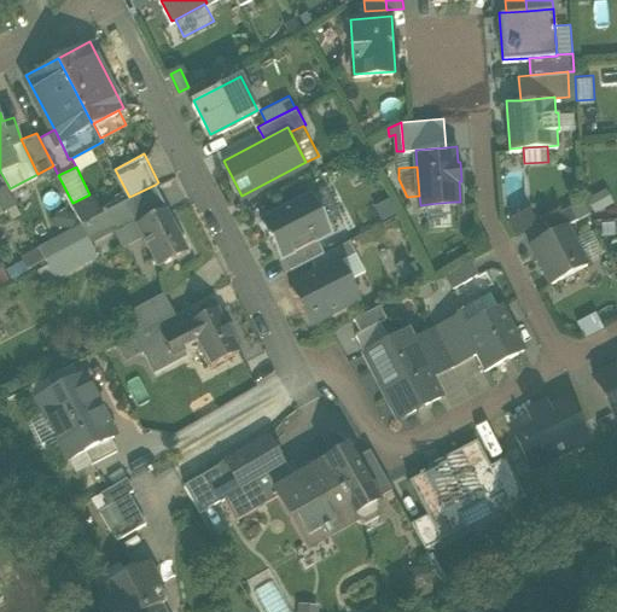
[(326,184),(312,191),(327,222),(342,215),(326,184)]
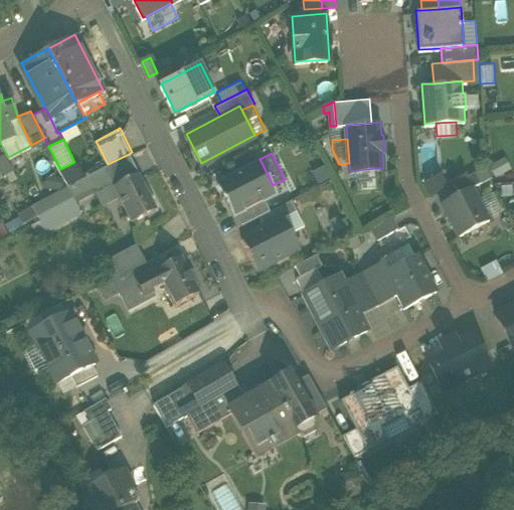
[(139,172),(129,154),(108,164),(105,166),(112,180),(115,185),(139,172)]
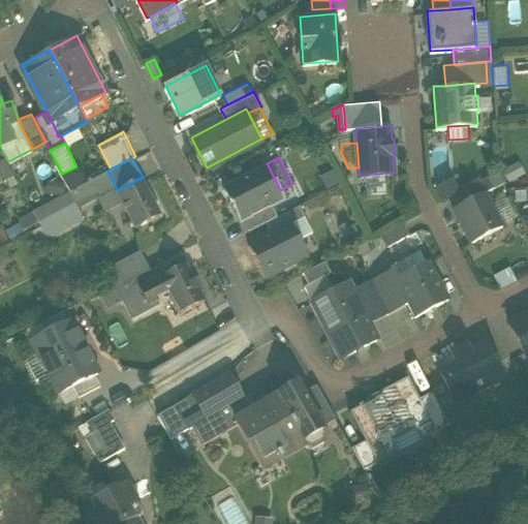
[(520,158),(504,167),(510,179),(526,170),(520,158)]
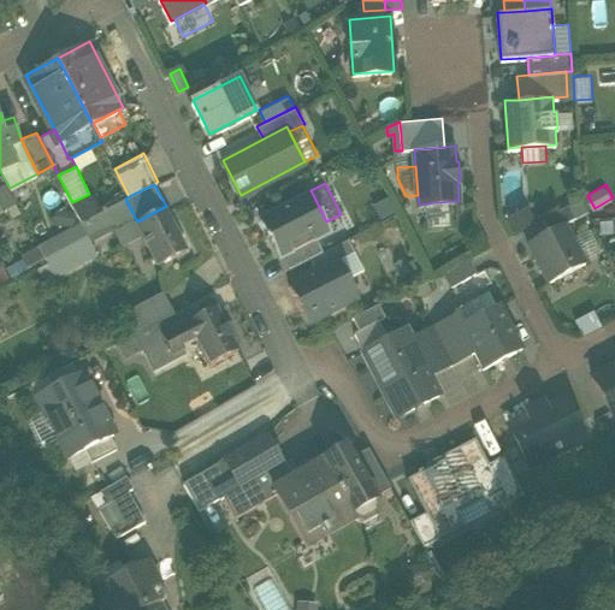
[(9,188),(0,191),(0,209),(17,201),(10,188),(9,188)]
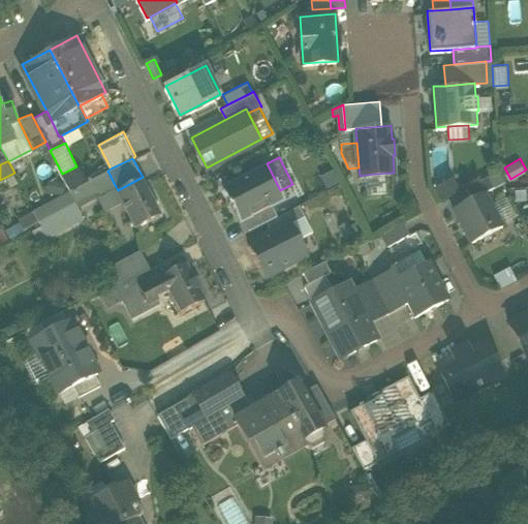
[(233,199),(242,218),(272,203),(283,197),(280,190),(267,163),(223,186),(230,201),(233,199)]
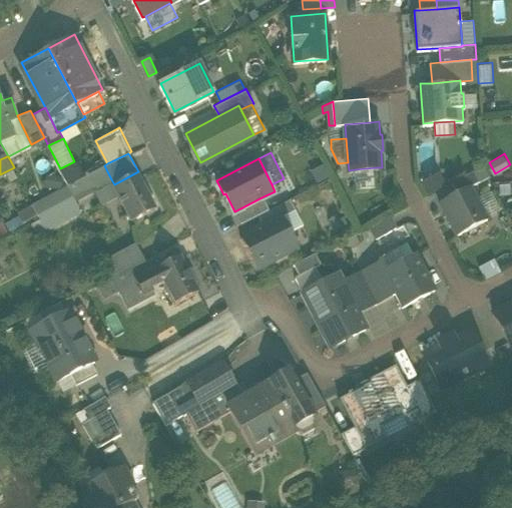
[(60,168),(68,183),(85,175),(78,161),(74,161),(60,168)]
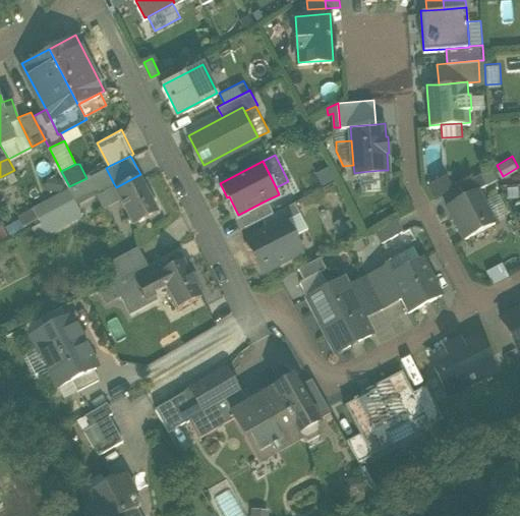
[(335,177),(329,165),(315,171),(322,184),(335,177)]
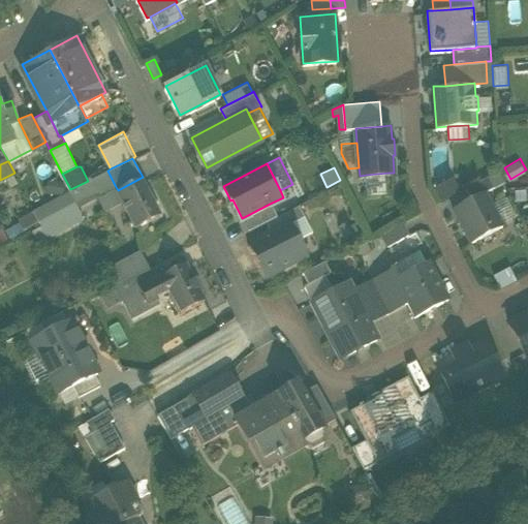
[(107,171),(92,178),(100,192),(115,185),(107,171)]
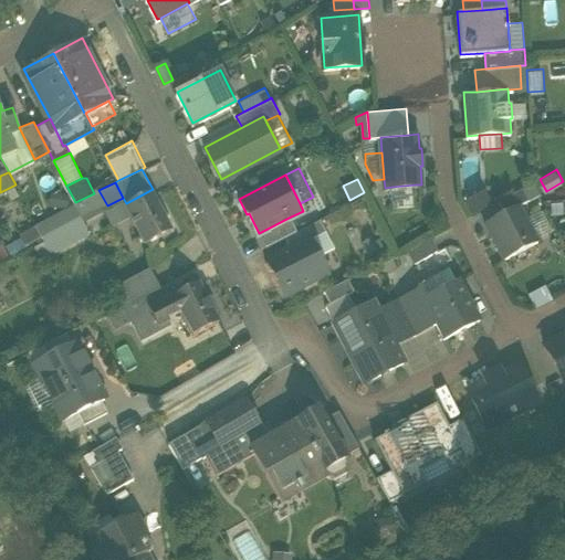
[(417,203),(416,185),(391,187),(391,205),(417,203)]
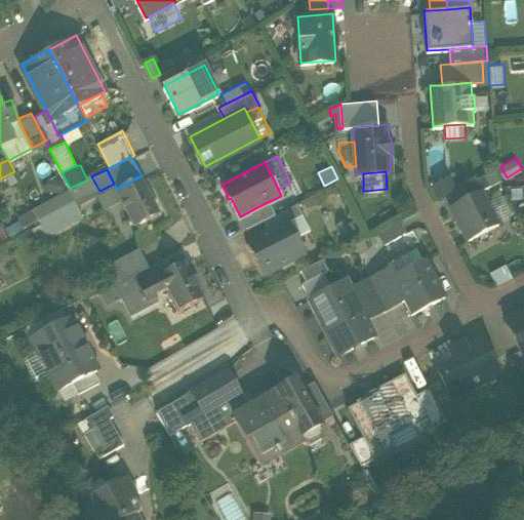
[(462,186),(469,196),(481,190),(490,185),(485,173),(462,186)]
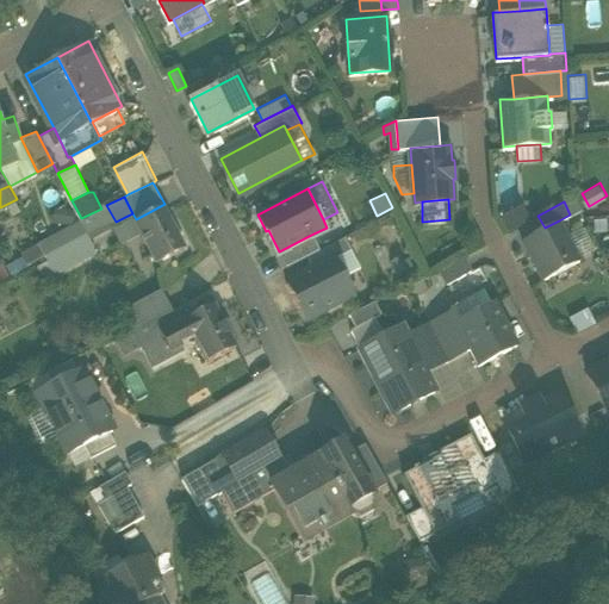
[(522,203),(499,215),(509,230),(532,218),(522,203)]
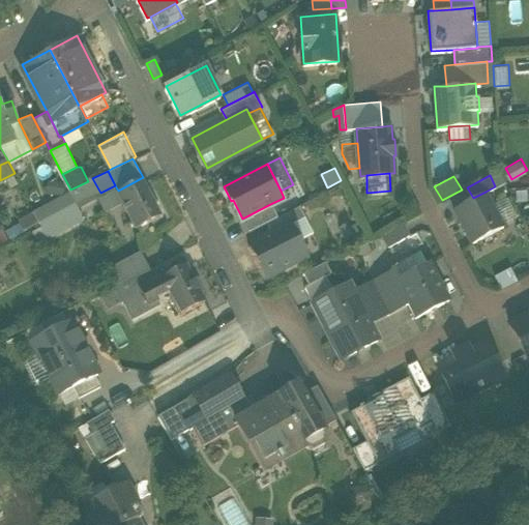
[(122,199),(137,227),(162,213),(143,177),(118,191),(122,199)]
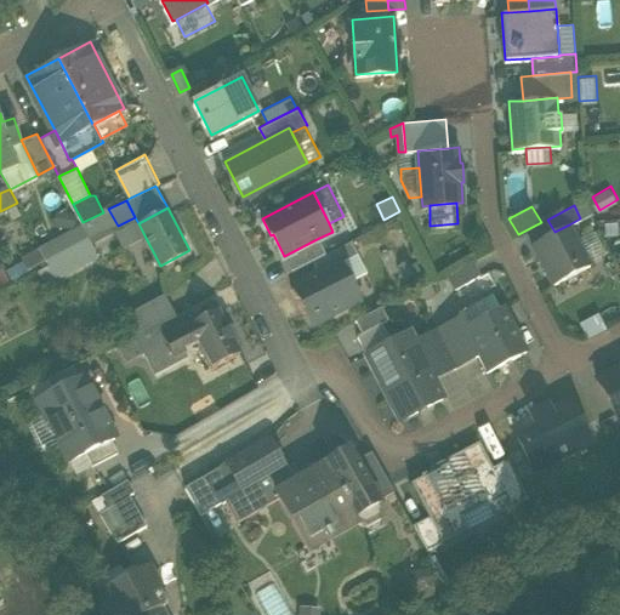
[(114,228),(118,226),(108,209),(103,212),(83,222),(83,223),(89,235),(62,250),(72,267),(92,256),(91,252),(103,246),(97,237),(114,228)]
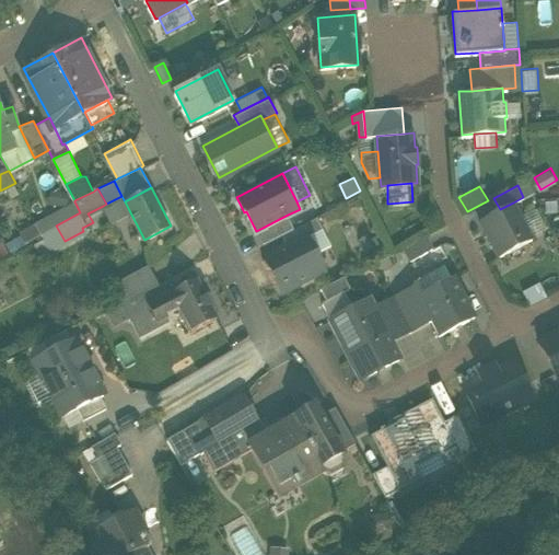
[(125,201),(121,196),(106,204),(103,206),(111,220),(129,210),(125,201)]
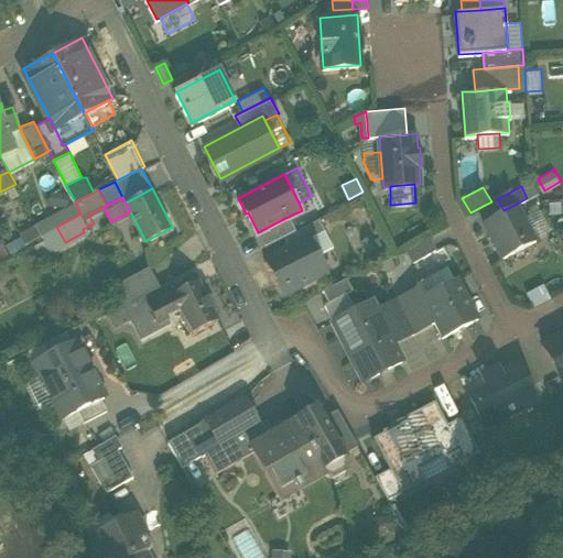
[(51,216),(56,227),(80,214),(75,203),(51,216)]
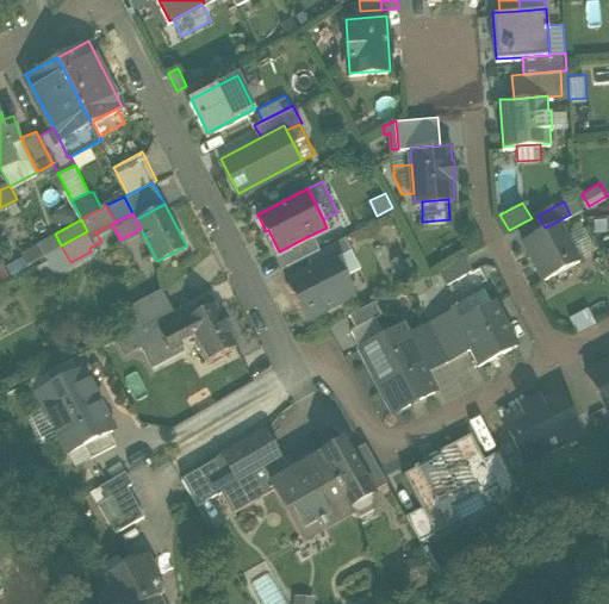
[(523,240),(544,278),(579,259),(578,255),(566,234),(559,220),(545,228),(523,240)]
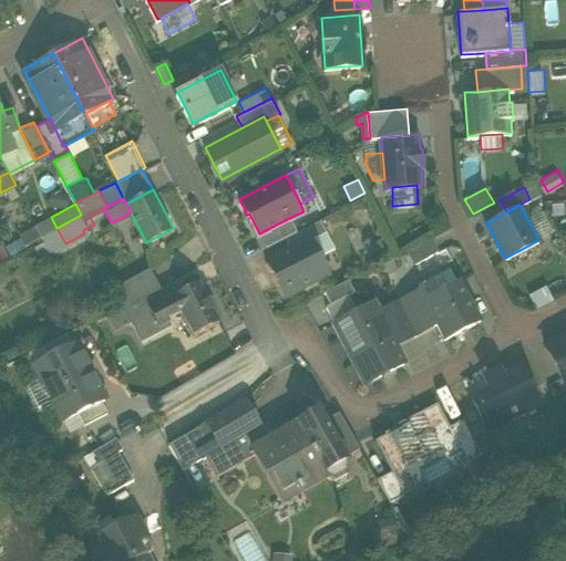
[(545,207),(526,217),(537,237),(555,228),(545,207)]
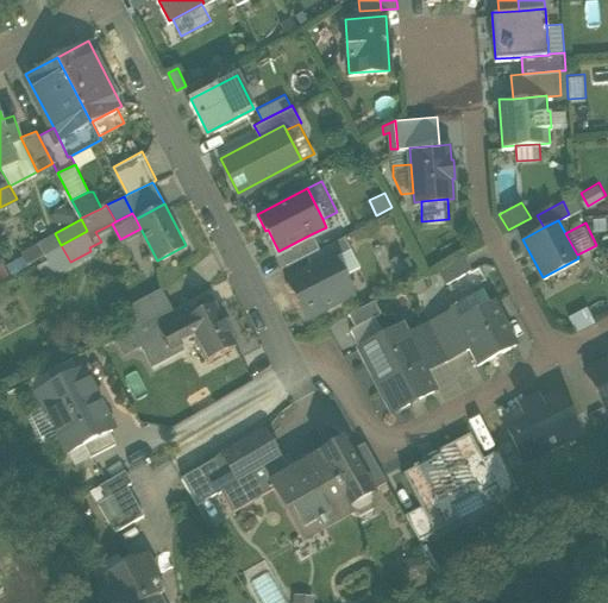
[(268,230),(265,231),(263,232),(281,267),(286,264),(279,251),(268,230)]
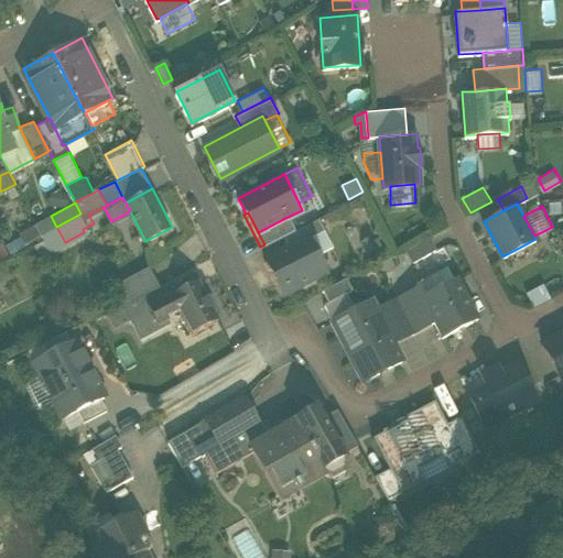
[(42,220),(47,231),(56,227),(51,216),(42,220)]
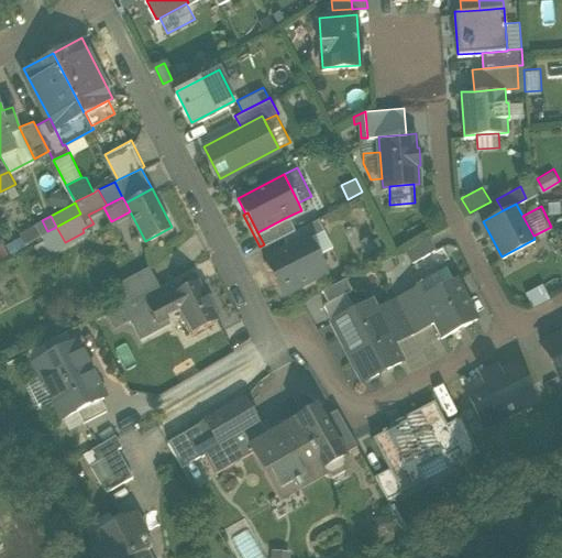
[(289,216),(257,232),(264,244),(284,234),(295,228),(289,216)]
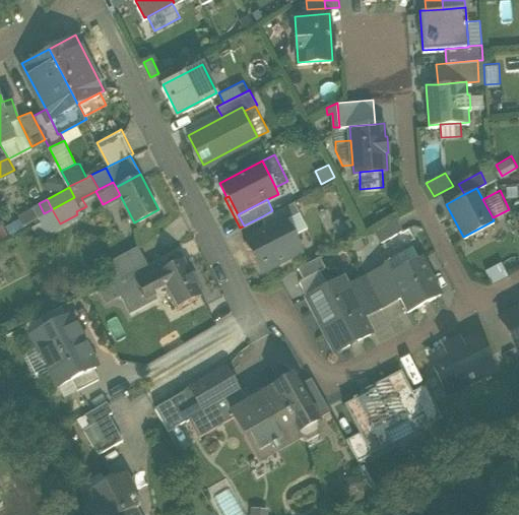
[(262,216),(267,227),(285,217),(300,210),(295,199),(272,210),(262,216)]
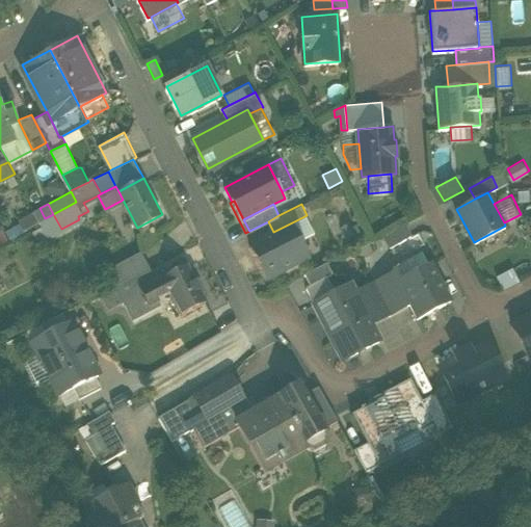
[(45,218),(40,208),(34,211),(40,221),(45,218)]
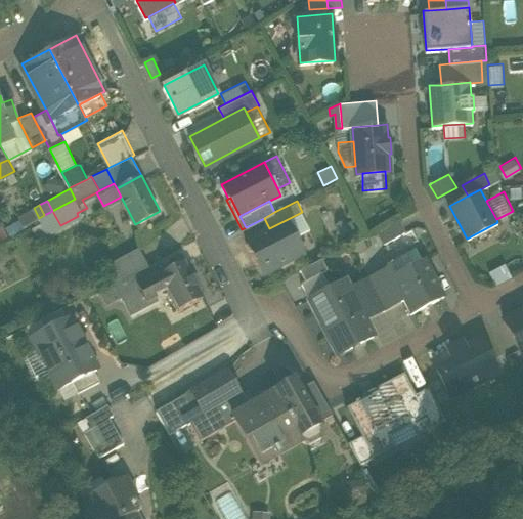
[(52,211),(44,215),(39,218),(47,232),(60,225),(52,211)]
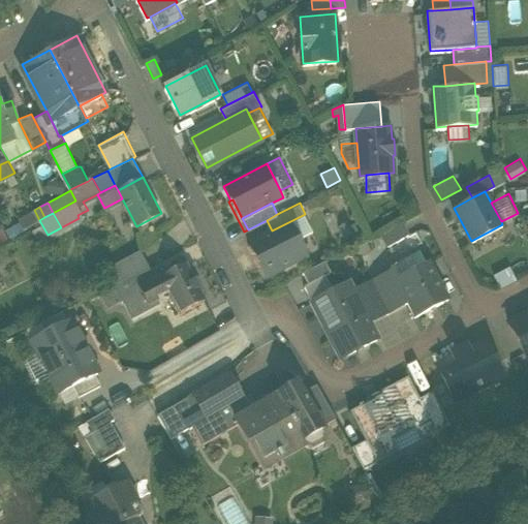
[(314,230),(305,214),(290,221),(299,238),(314,230)]
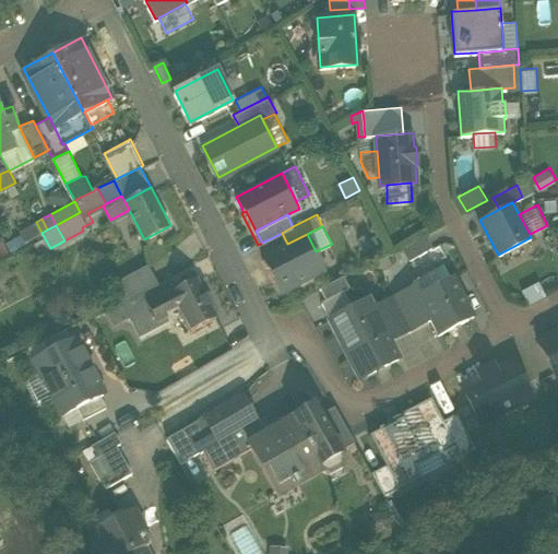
[(403,244),(411,258),(431,247),(425,233),(403,244)]
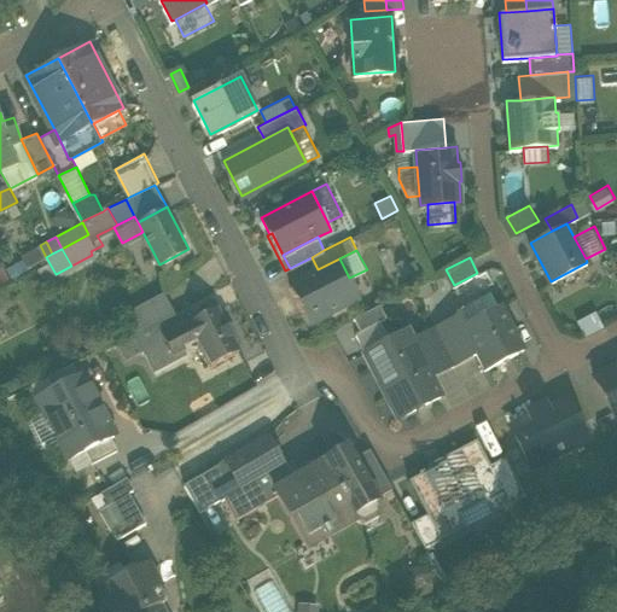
[(309,320),(359,295),(349,278),(339,258),(318,269),(291,284),(309,320)]
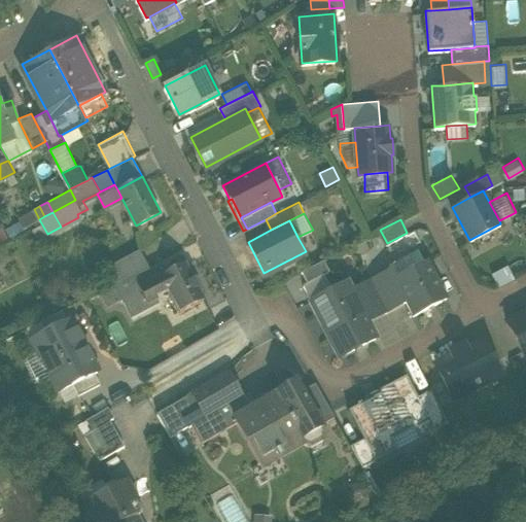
[(391,268),(395,276),(427,259),(420,245),(388,263),(391,268)]
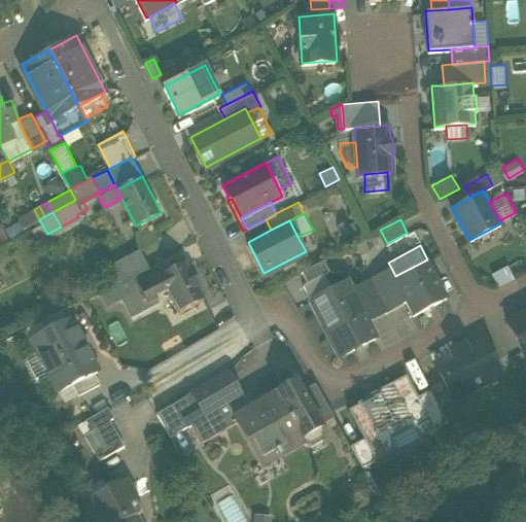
[(107,267),(114,281),(149,264),(141,249),(107,267)]
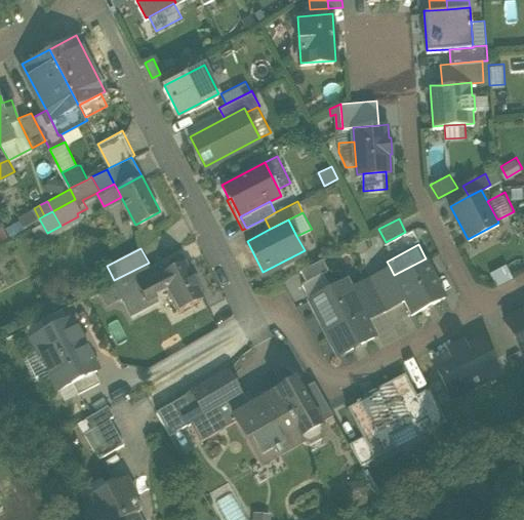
[(300,270),(307,280),(323,272),(328,269),(323,257),(300,270)]
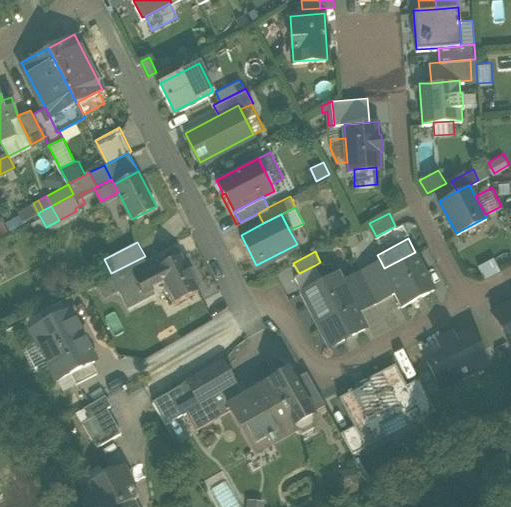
[(395,291),(402,304),(434,288),(415,252),(384,268),(383,269),(395,291)]
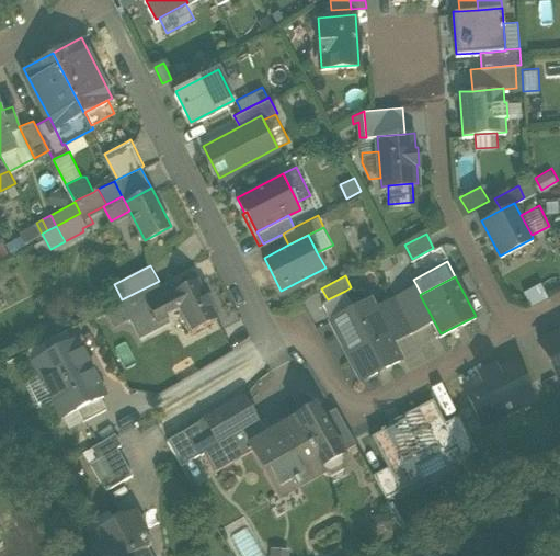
[(198,279),(172,292),(180,306),(192,330),(217,317),(198,279)]
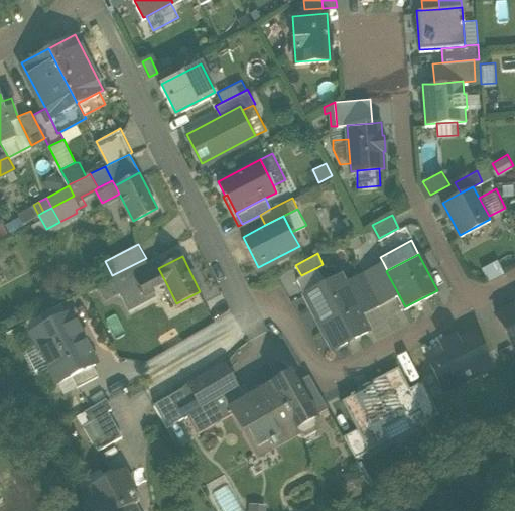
[(152,271),(146,258),(112,275),(119,288),(120,290),(136,282),(135,280),(152,271)]
